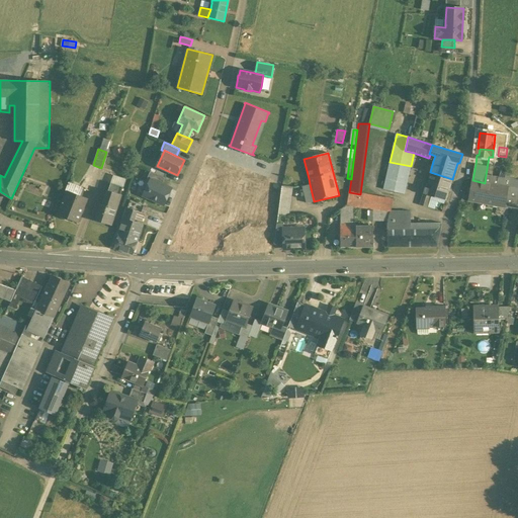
[(411,166),(390,162),(383,189),(405,194),(411,166)]
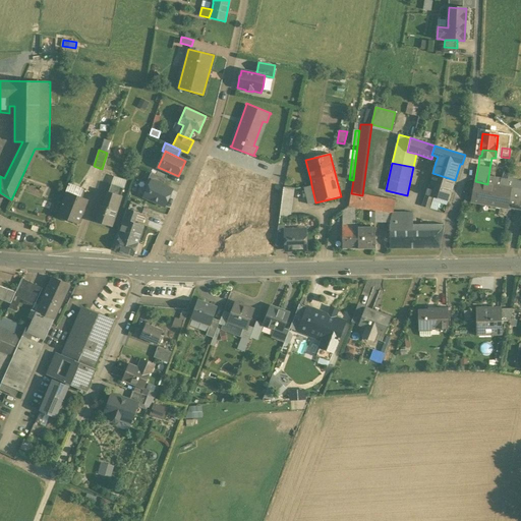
[(203,166),(187,210),(216,219),(223,198),(231,175),(203,166)]
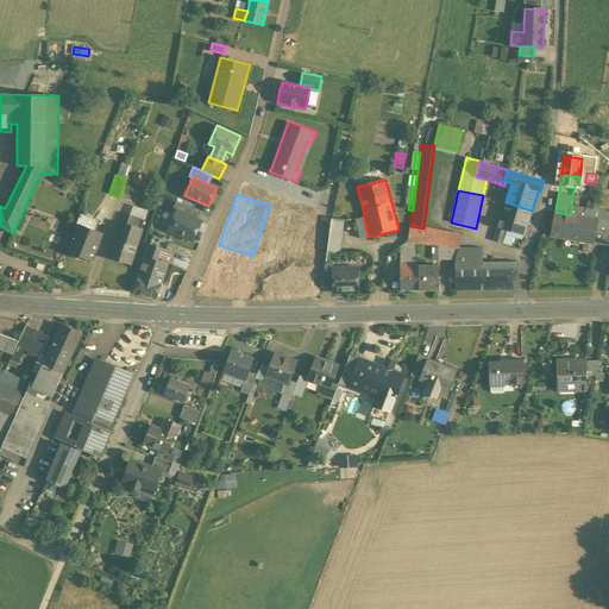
[(194,209),(177,201),(173,211),(177,212),(190,218),(194,209)]
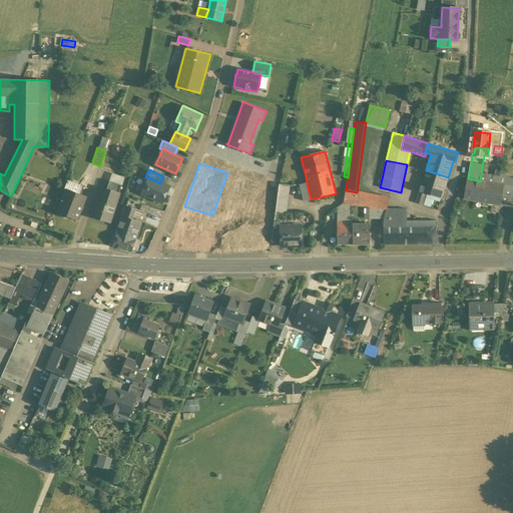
[(448,177),(426,170),(419,191),(426,193),(442,198),(448,177)]
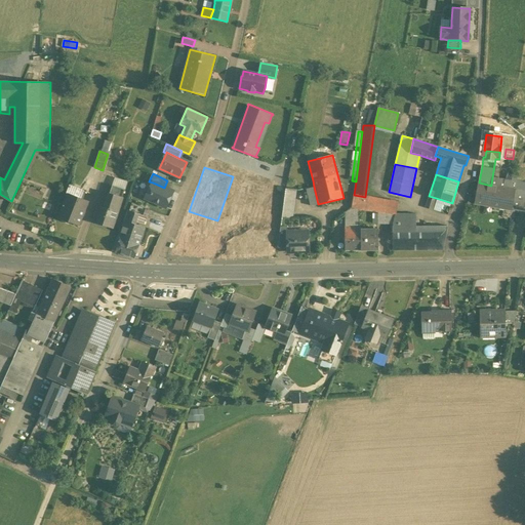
[(516,190),(512,210),(524,212),(524,183),(521,183),(522,180),(512,178),(512,182),(505,179),(503,188),(516,190)]
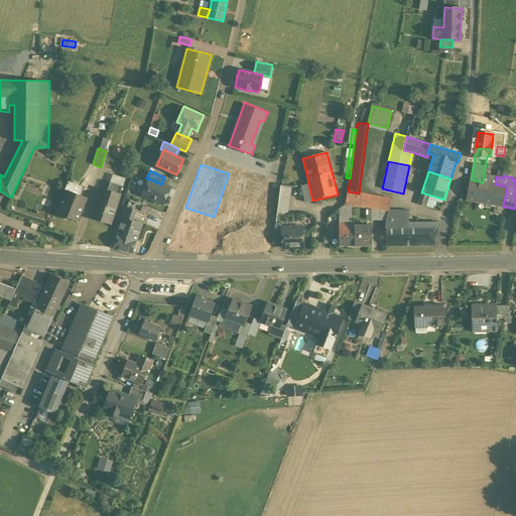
[(161,184),(150,179),(147,186),(148,190),(146,196),(155,201),(163,204),(170,188),(161,184)]
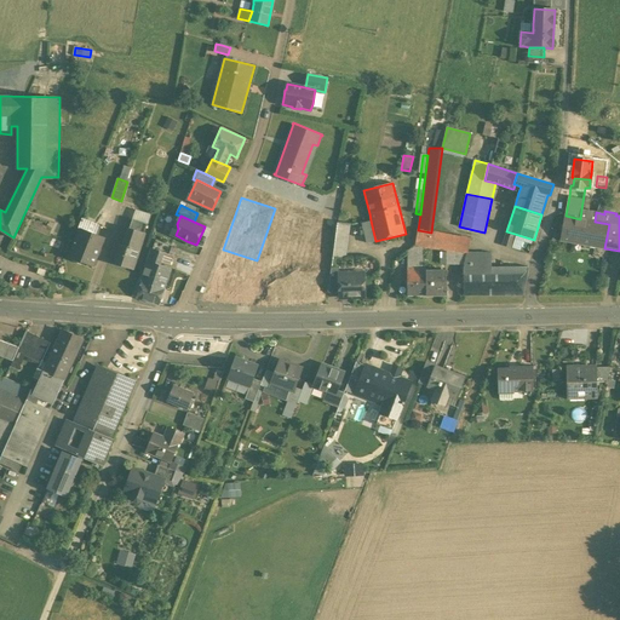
[(566,216),(564,216),(561,241),(581,245),(586,219),(580,219),(566,216)]
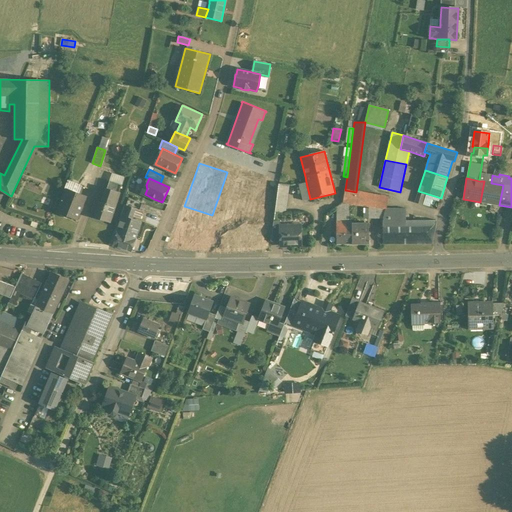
[(82,186),(68,180),(65,189),(67,190),(68,189),(78,194),(82,186)]
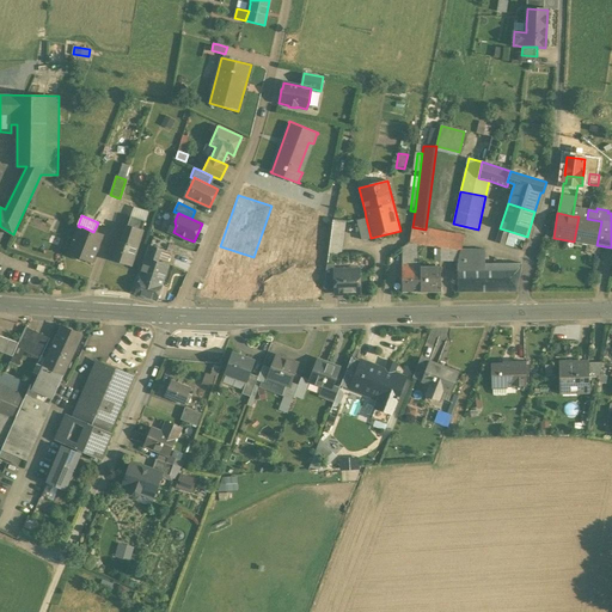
[(145,221),(130,216),(128,225),(142,230),(145,221)]
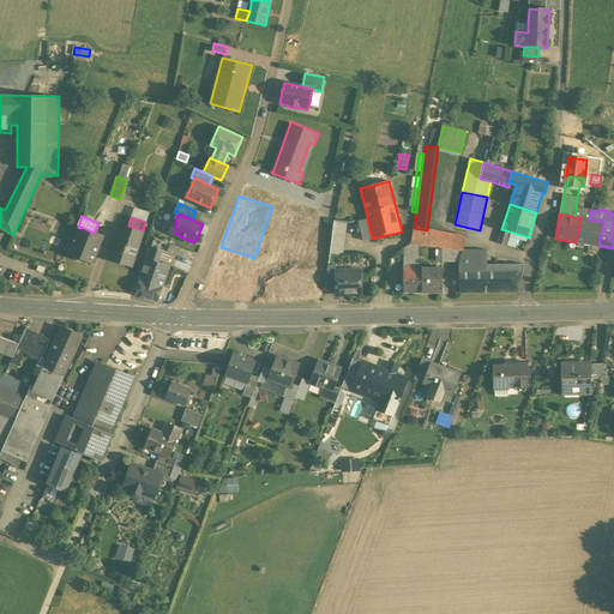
[(582,218),(581,217),(576,242),(599,247),(599,246),(603,222),(589,220),(582,218)]
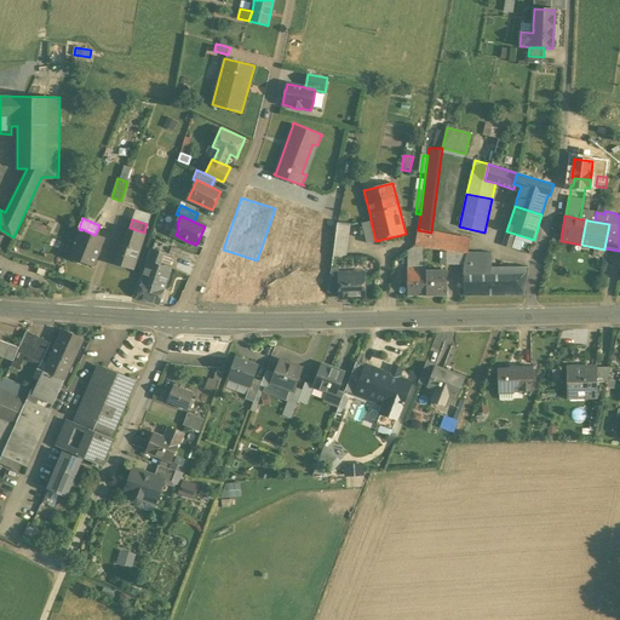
[(375,241),(371,220),(362,223),(368,244),(375,241)]
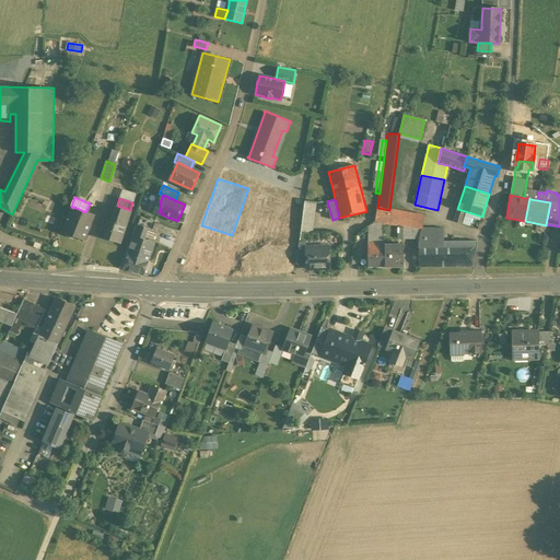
[(301,232),(312,233),(316,202),(305,201),(301,232)]
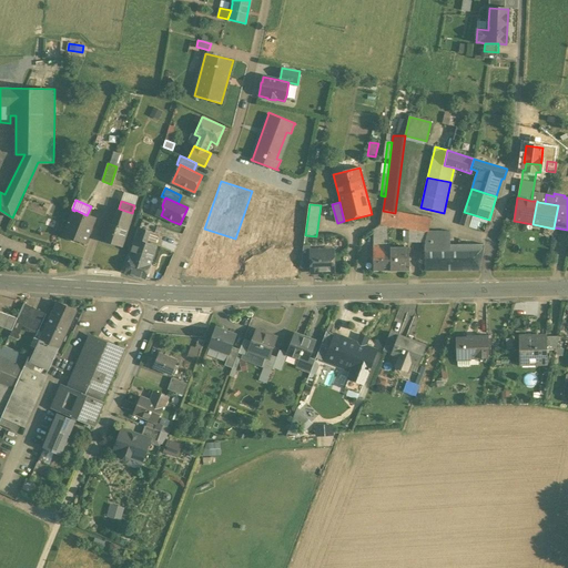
[(132,213),(119,209),(113,225),(127,230),(132,213)]
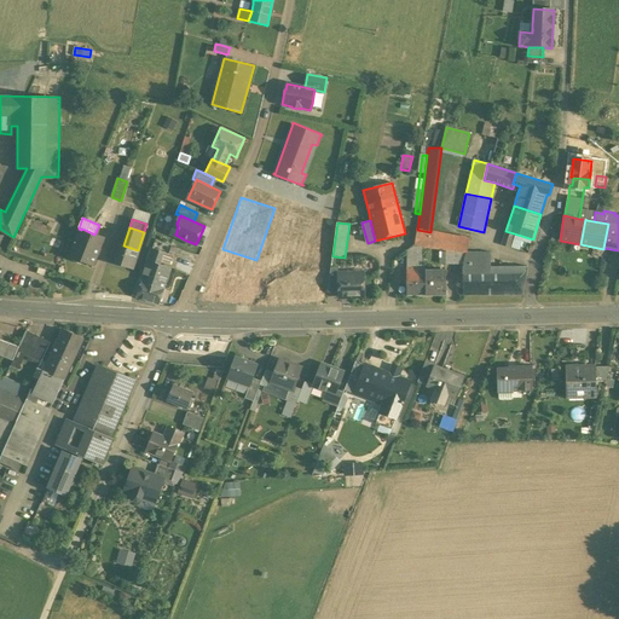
[(94,235),(82,229),(81,230),(70,256),(94,266),(105,238),(94,235)]
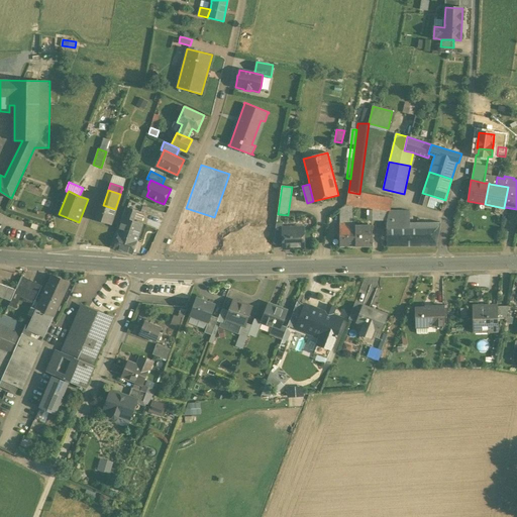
[(359,194),(348,192),(346,204),(352,205),(373,208),(381,210),(390,211),(391,211),(393,199),(383,198),(359,194)]
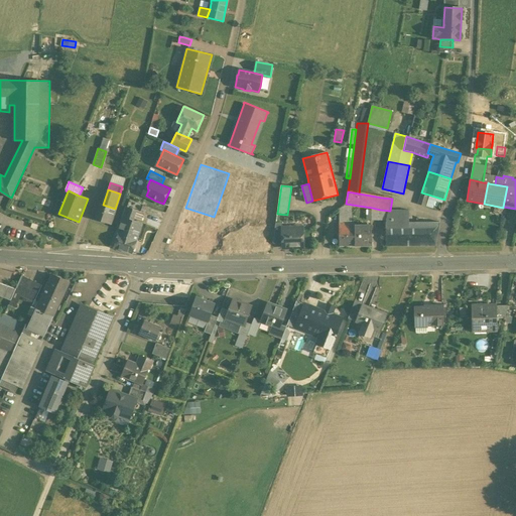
[(428,195),(421,192),(418,204),(425,207),(428,195)]
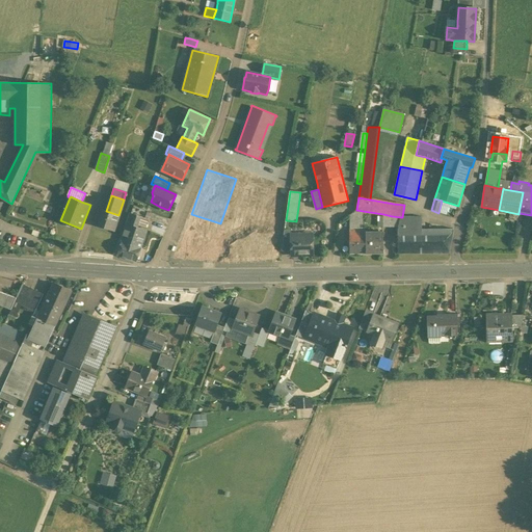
[(149,211),(134,206),(131,214),(140,217),(145,219),(149,211)]
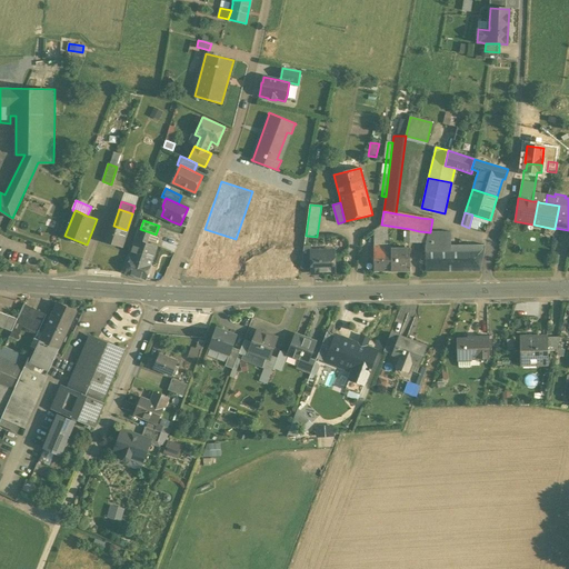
[(113,226),(108,223),(102,240),(121,247),(127,230),(113,226)]
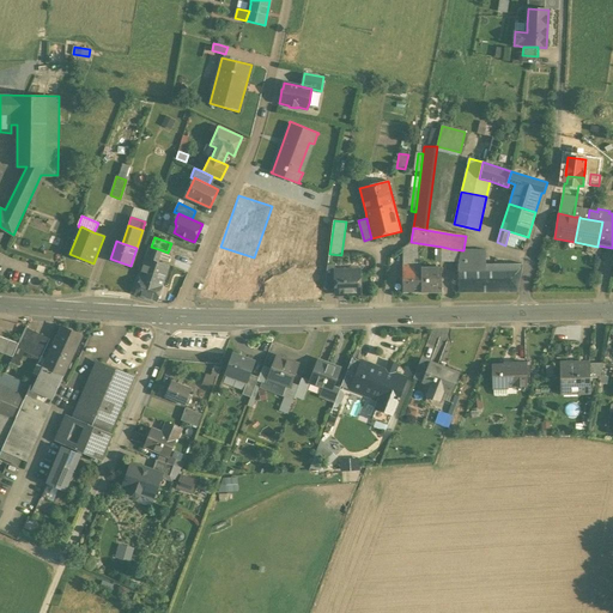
[(418,243),(411,242),(411,243),(404,248),(404,266),(418,266),(418,243)]
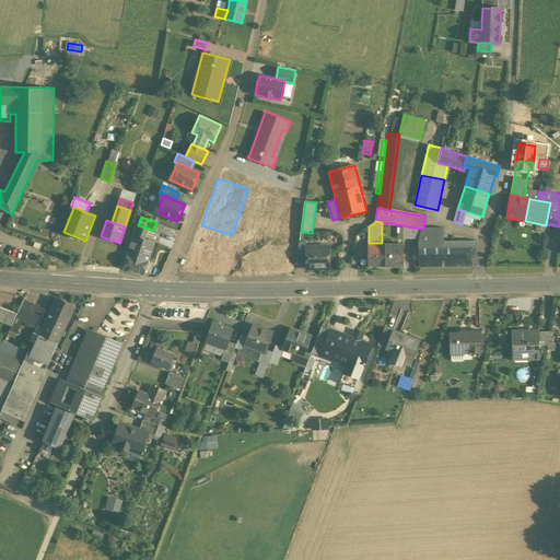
[(153,242),(144,240),(148,229),(138,225),(128,254),(149,259),(154,243),(153,242)]
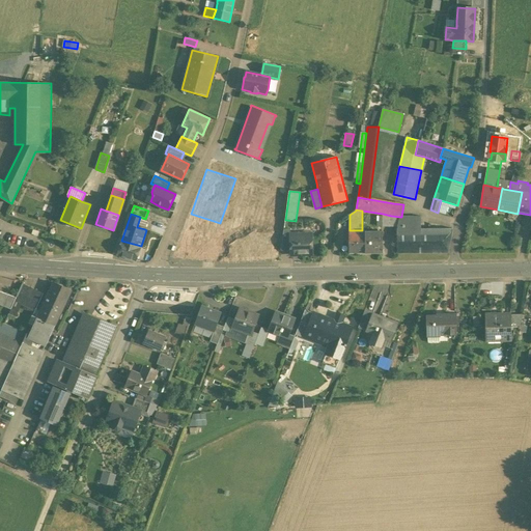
[(391,216),(383,214),(382,227),(390,227),(390,221),(391,216)]
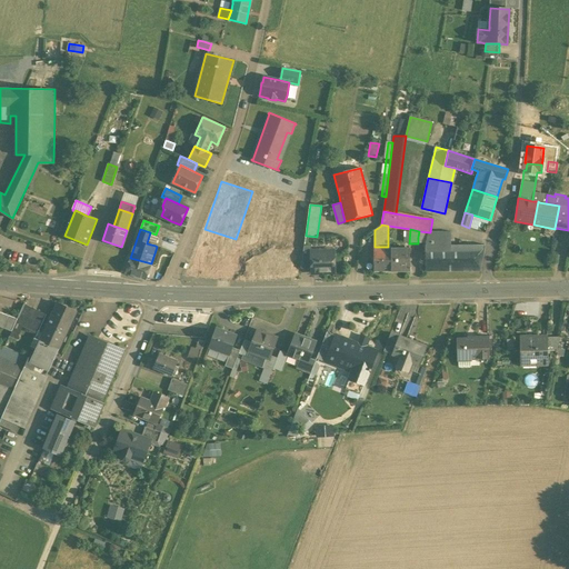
[(429,232),(419,231),(418,237),(418,243),(426,243),(429,232)]
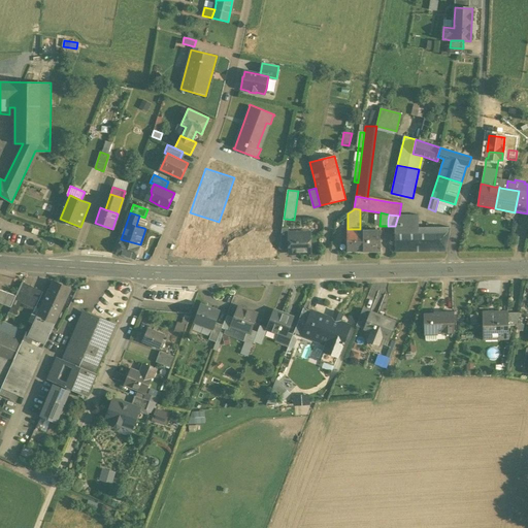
[(144,218),(139,216),(136,226),(144,228),(147,219),(144,218)]
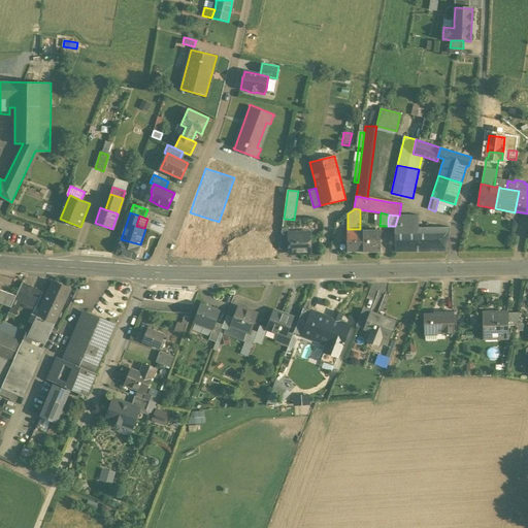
[(399,216),(398,216),(395,226),(395,229),(419,229),(419,216),(399,216)]
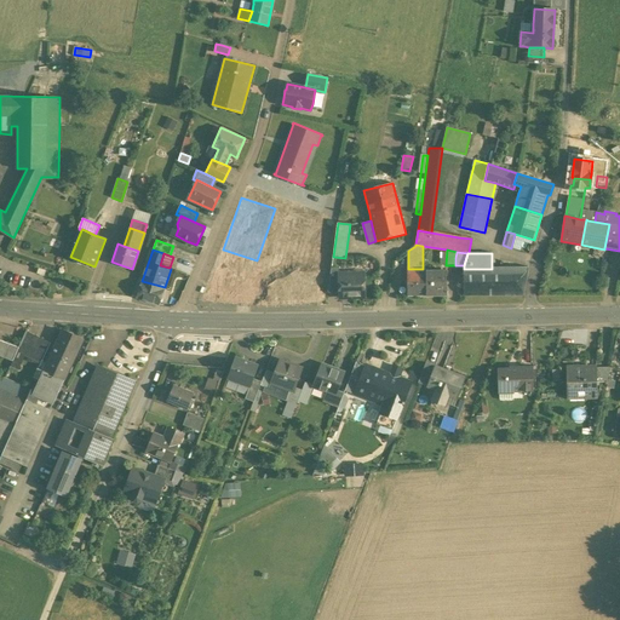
[(331,268),(327,293),(339,293),(339,275),(340,275),(339,267),(331,268)]
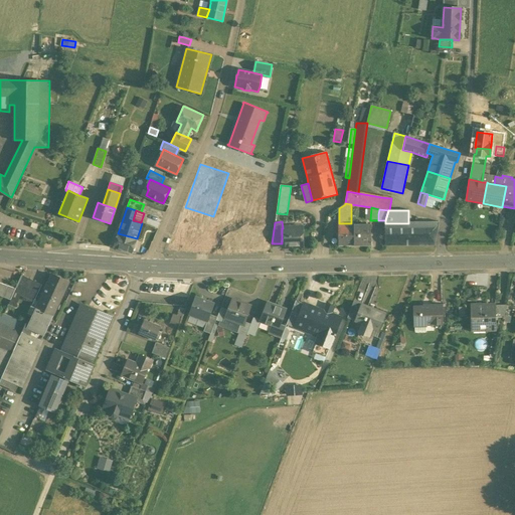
[(435,225),(416,225),(416,223),(408,223),(385,223),(384,245),(434,245),(439,223),(438,222),(435,225)]
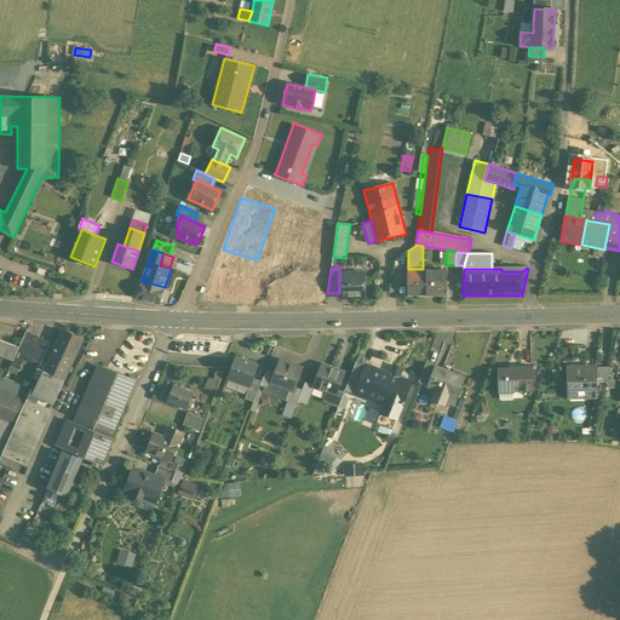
[(423,269),(408,269),(408,297),(426,297),(426,271),(426,269),(423,269)]
